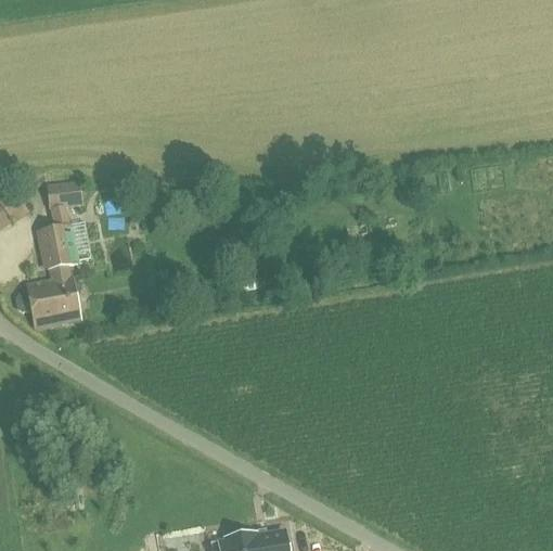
[(48,184),(50,207),(81,204),(79,181),(48,184)]
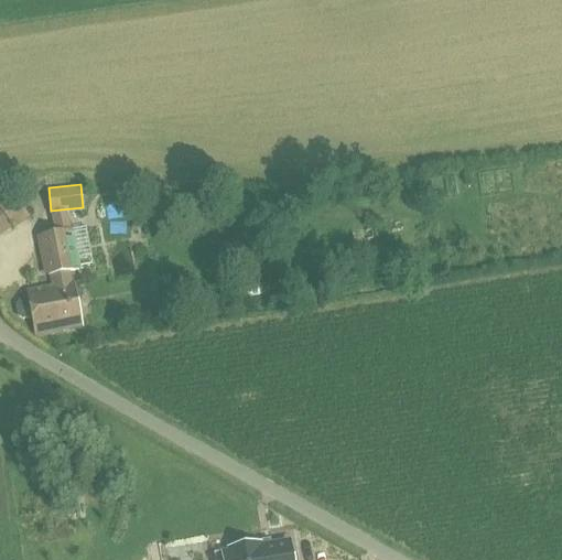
[(19,298),(15,302),(17,312),(22,314),(31,313),(34,331),(82,322),(72,279),(69,279),(67,266),(76,265),(68,227),(35,234),(43,271),(50,270),(52,282),(25,288),(28,295),(19,298)]
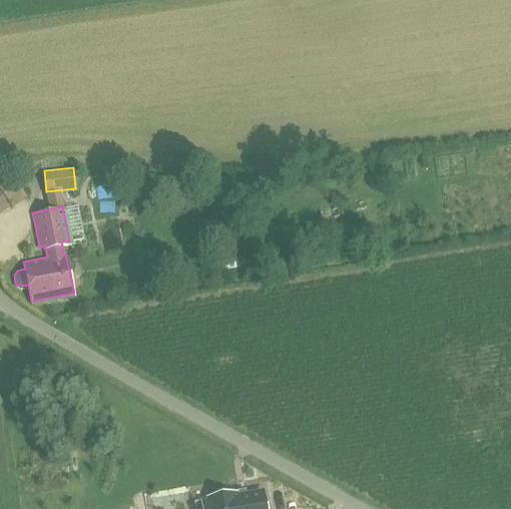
[(192,273),(191,261),(177,262),(177,275),(192,273)]
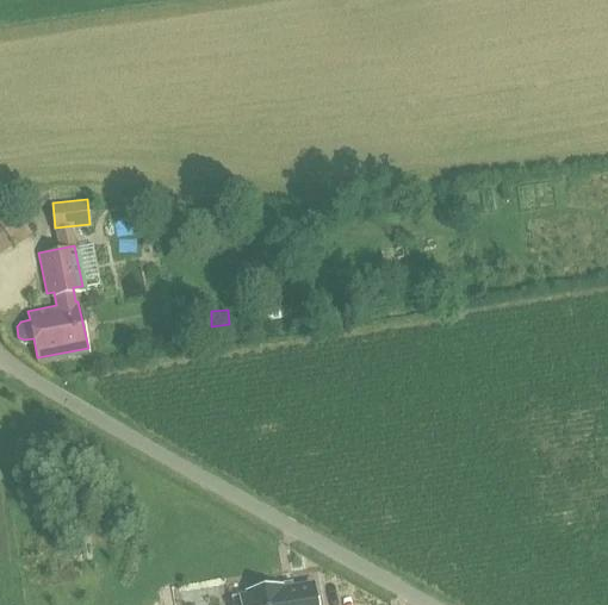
[(244,593),(239,594),(240,604),(312,604),(309,584),(279,588),(279,586),(243,591),(244,593)]
